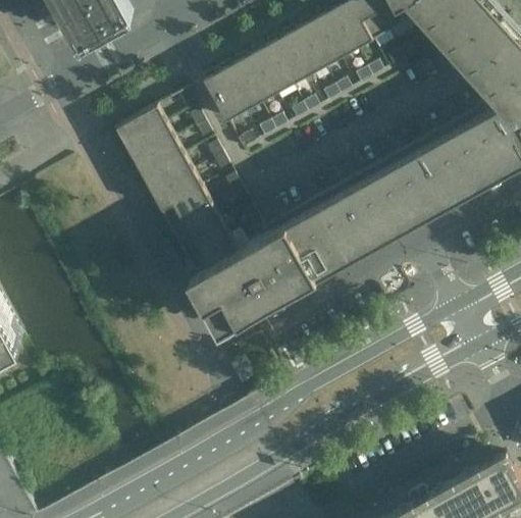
[(132,13),(123,0),(69,0),(90,37),(132,13)]
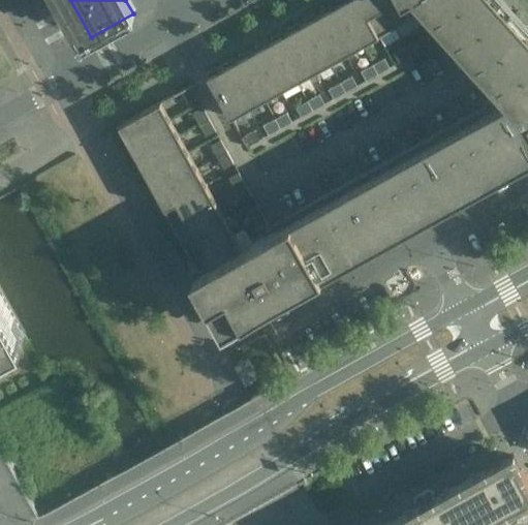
[(234,333),(527,170),(527,37),(494,0),(399,0),(411,22),(417,19),(449,55),(495,105),(297,216),(286,221),(289,227),(279,234),(273,237),(243,253),(244,253),(202,277),(203,278),(204,278),(211,292),(205,297),(217,319),(224,316),(227,321),(227,322),(234,333)]
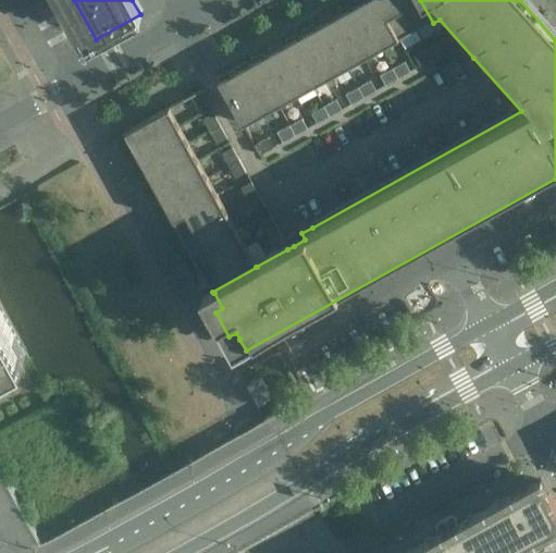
[(375,0),(371,0),(369,1),(368,0),(363,0),(355,5),(357,9),(358,8),(382,51),(399,42),(375,0)]
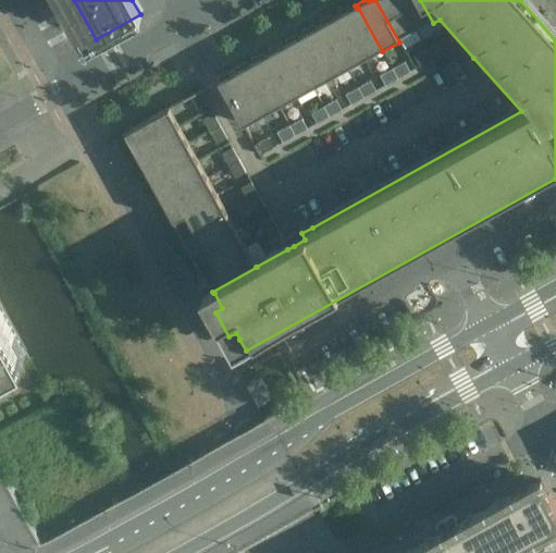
[(397,0),(375,0),(399,42),(416,33),(397,0)]
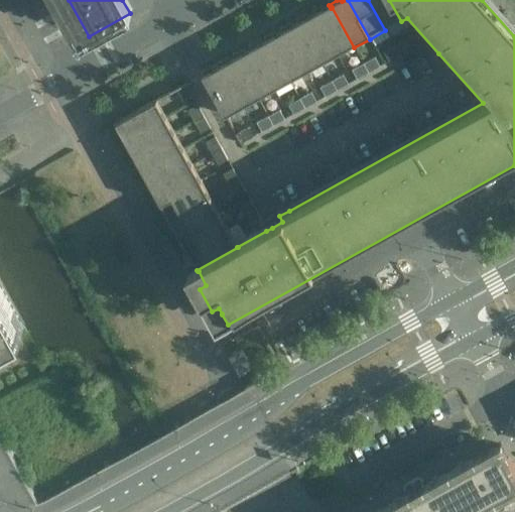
[(401,21),(389,0),(368,0),(385,30),(401,21)]
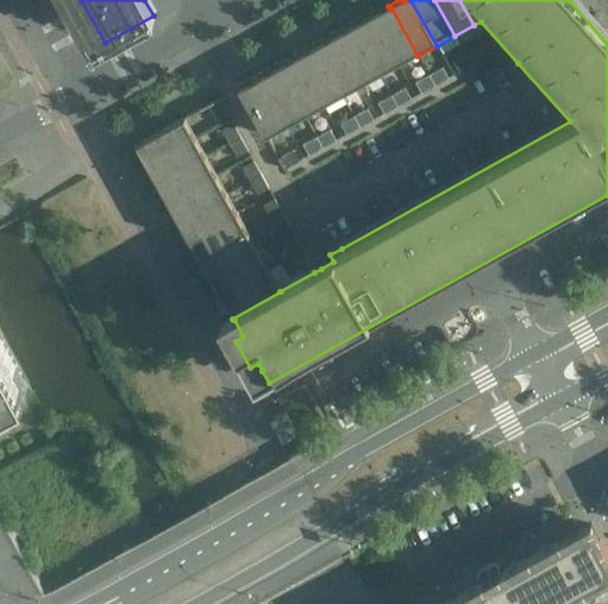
[(392,8),(390,10),(386,12),(383,8),(369,16),(371,19),(373,19),(399,67),(418,56),(392,8)]
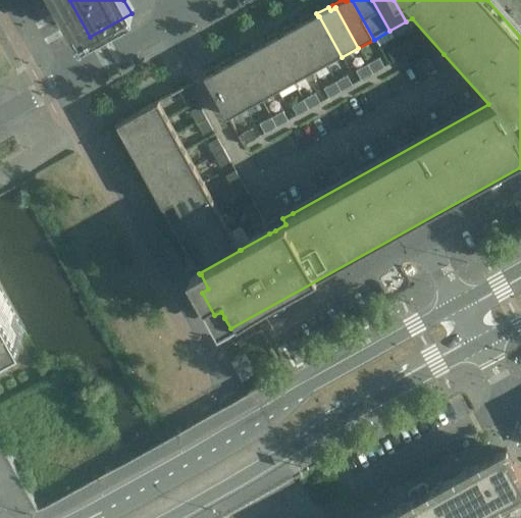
[(319,16),(318,16),(314,19),(312,16),(300,22),(302,26),(303,26),(326,66),(342,57),(319,16)]
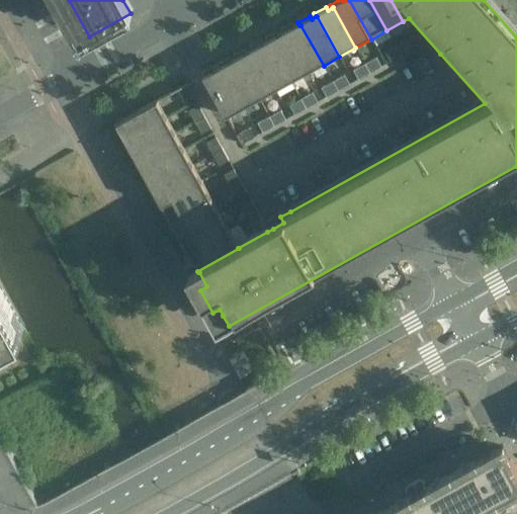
[(300,25),(299,25),(295,27),(293,24),(282,31),(283,34),(284,33),(308,75),(324,66),(300,25)]
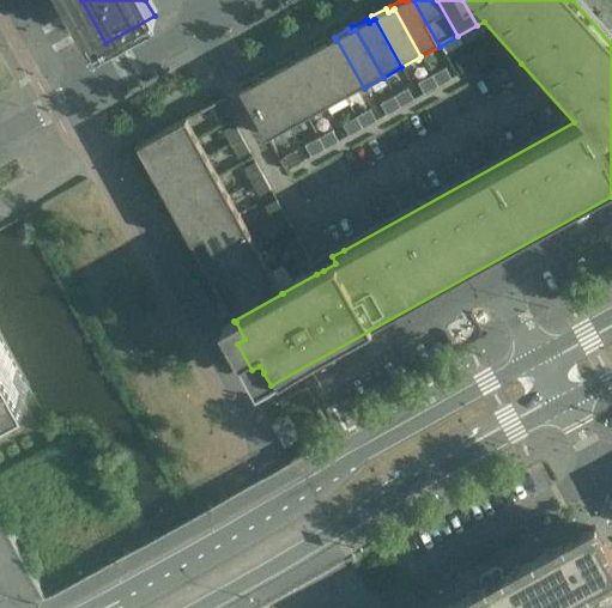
[(337,40),(335,41),(331,43),(329,40),(315,47),(317,52),(319,50),(345,98),(364,89),(337,40)]
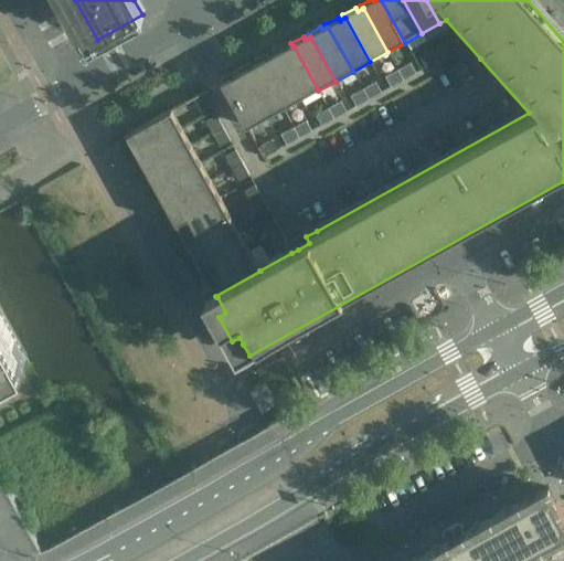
[(294,46),(293,48),(288,50),(286,46),(273,53),(275,56),(276,56),(300,101),(318,91),(294,46)]
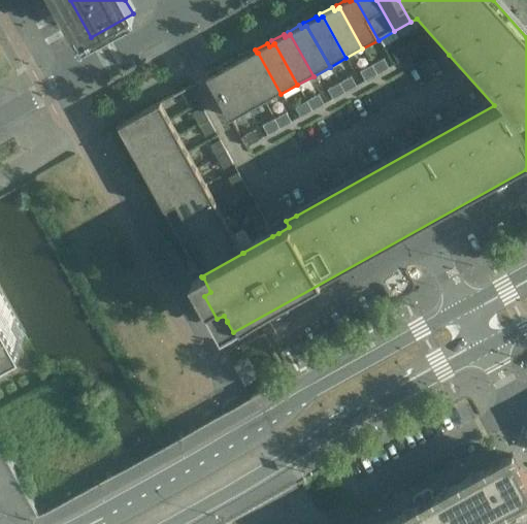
[(410,60),(421,55),(415,45),(405,51),(410,60)]
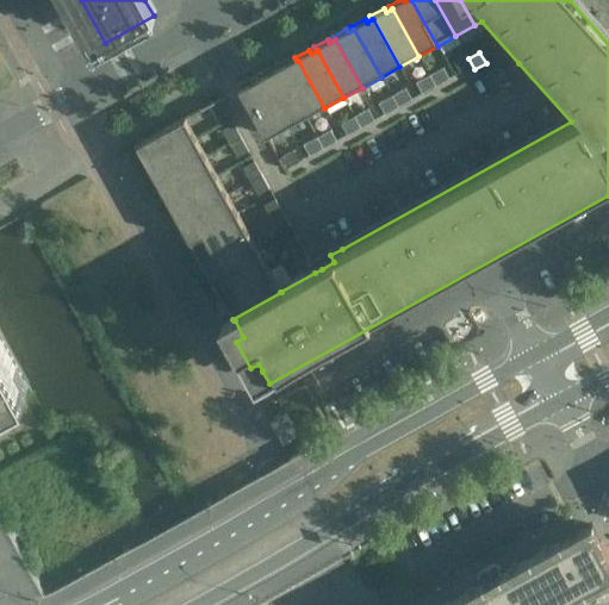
[(464,76),(474,69),(468,58),(458,64),(464,76)]
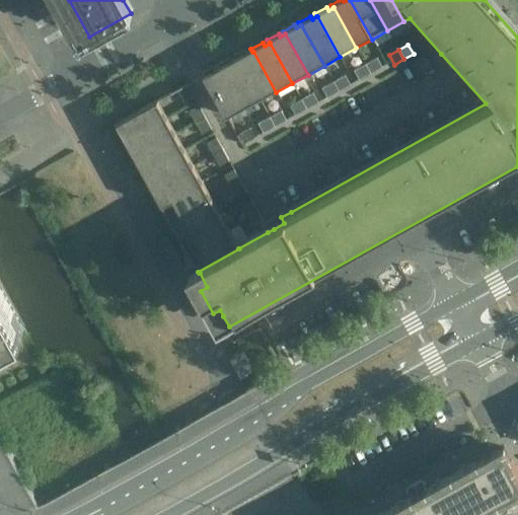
[(253,52),(252,52),(248,55),(246,51),(234,58),(236,61),(237,60),(261,101),(276,92),(253,52)]
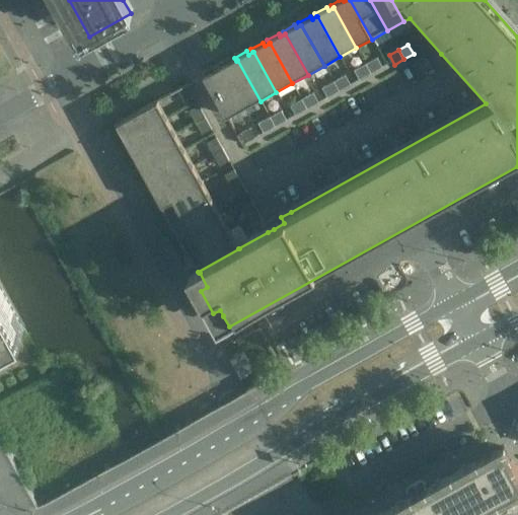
[(237,60),(236,61),(232,63),(230,60),(219,67),(220,70),(221,69),(244,109),(261,101),(237,60)]
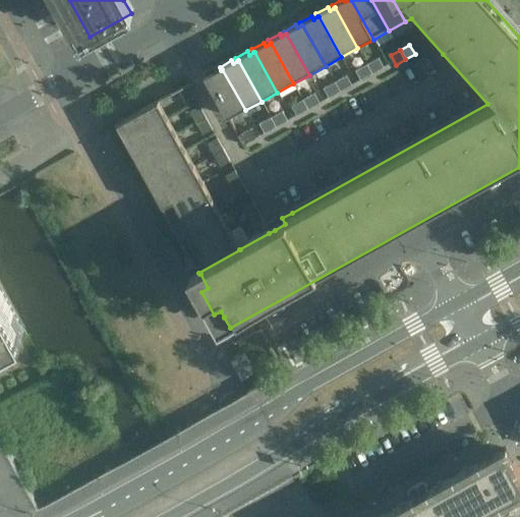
[(368,68),(373,77),(383,72),(378,63),(368,68)]
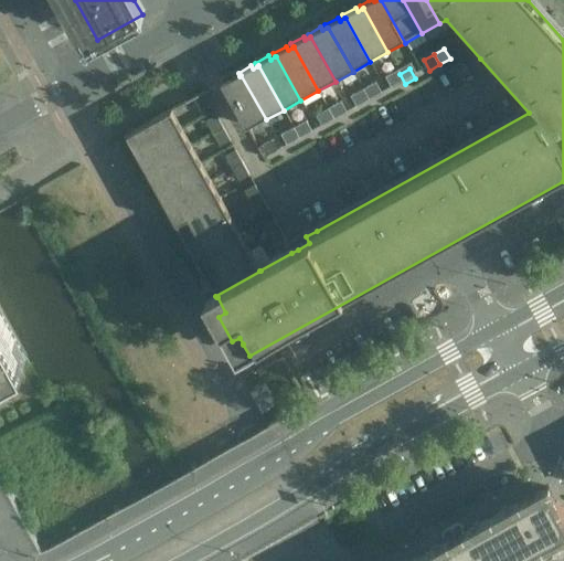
[(405,84),(400,74),(389,80),(395,90),(405,84)]
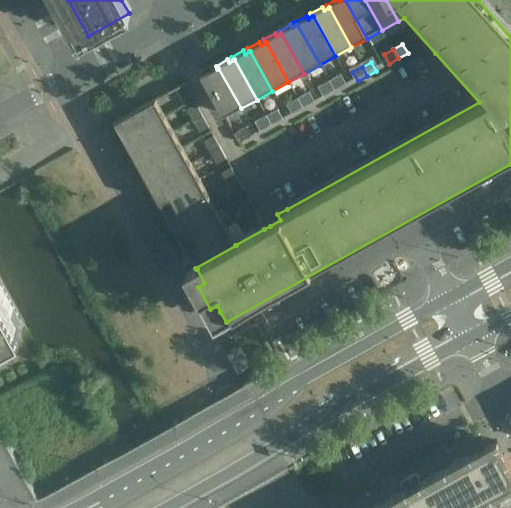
[(218,68),(217,69),(213,71),(212,68),(200,74),(203,80),(224,118),(241,108),(218,68)]
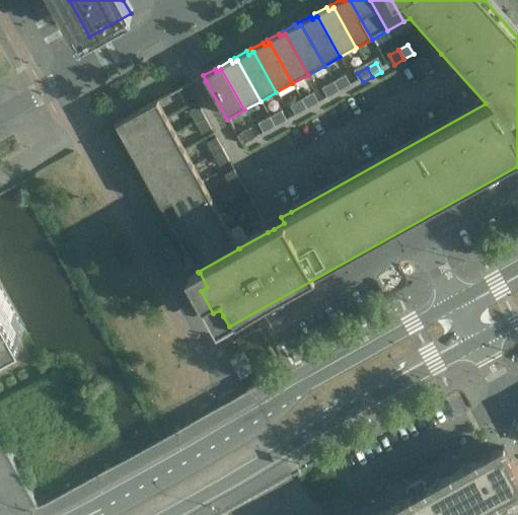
[(340,94),(350,89),(344,80),(335,85),(340,94)]
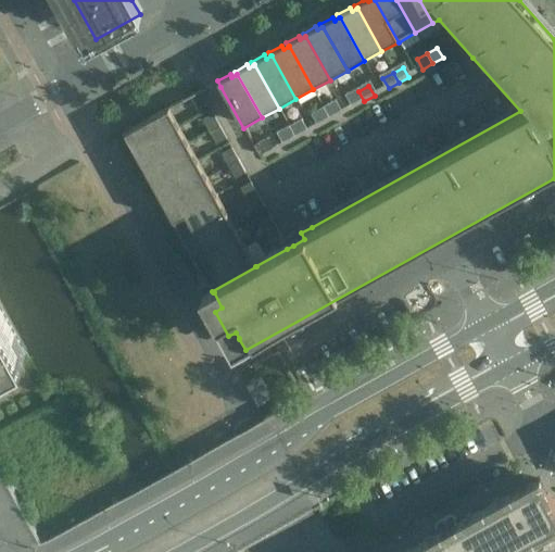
[(354,108),(364,101),(358,91),(349,97),(354,108)]
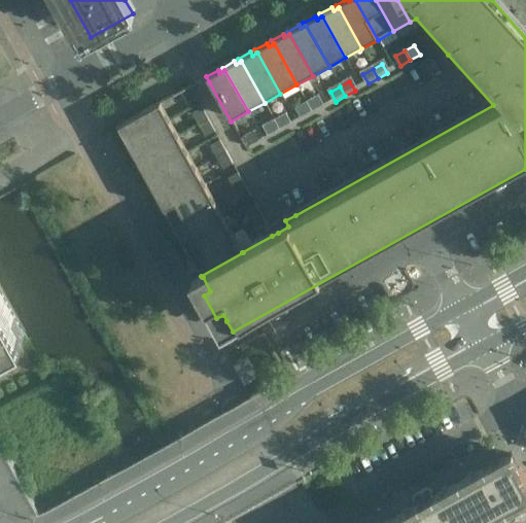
[(197,100),(190,90),(181,95),(187,105),(197,100)]
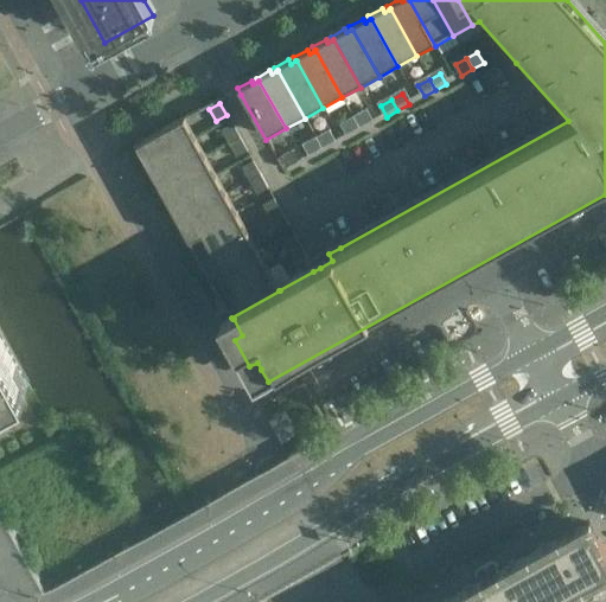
[(361,132),(371,126),(365,114),(355,121),(361,132)]
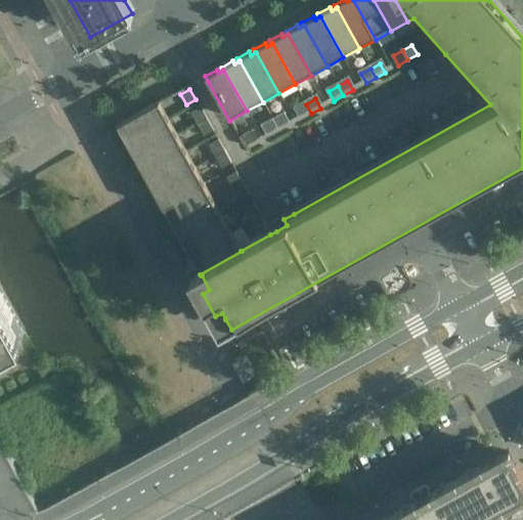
[(302,119),(311,114),(306,104),(296,110),(302,119)]
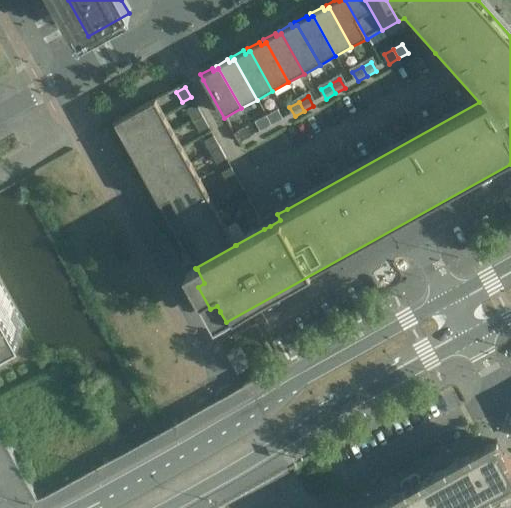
[(158,105),(157,103),(113,127),(120,138),(123,137),(125,141),(126,142),(166,119),(158,105)]
